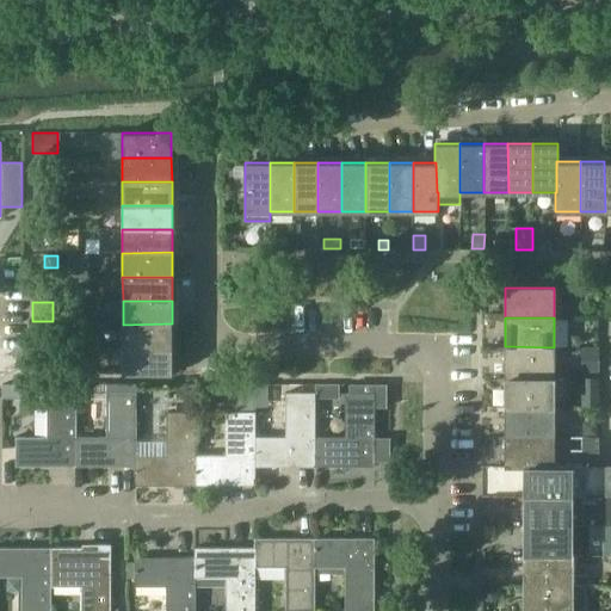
[(172,349),(172,323),(123,325),(123,349),(172,349)]
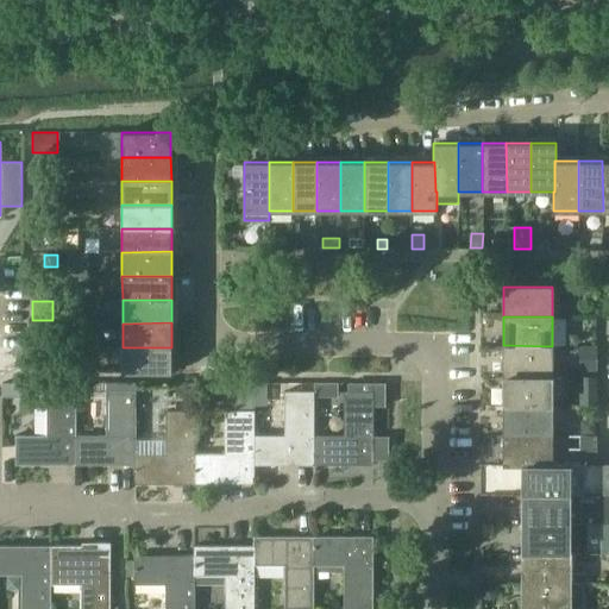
[(552,376),(552,346),(503,345),(503,375),(552,376)]
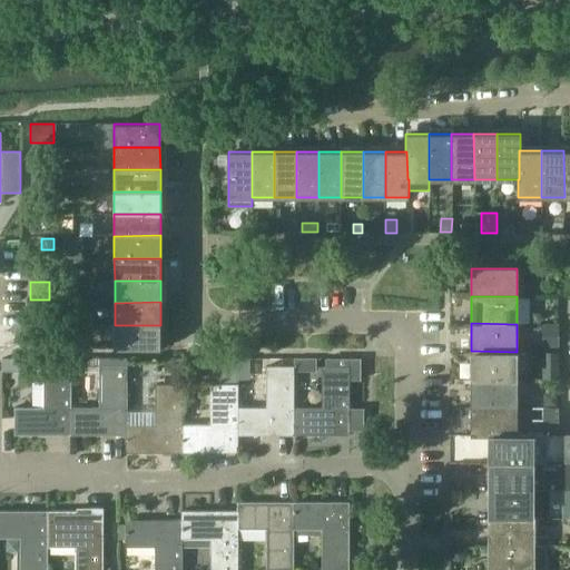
[(160,347),(160,325),(115,325),(115,349),(160,347)]
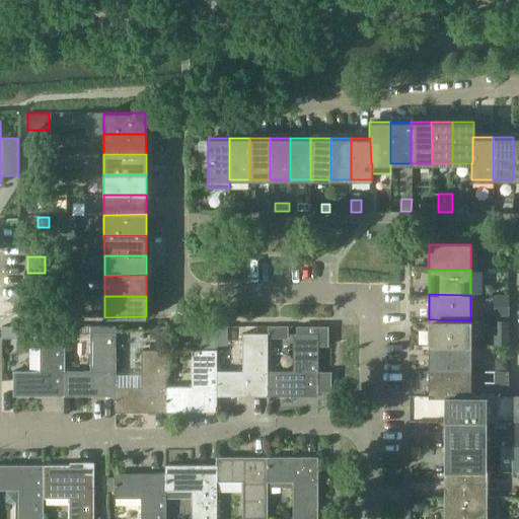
[(508,314),(508,296),(496,296),(496,314),(508,314)]
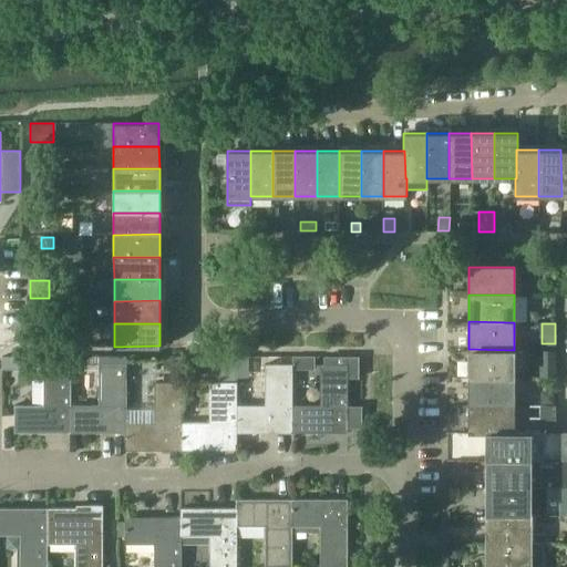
[(514,377),(514,350),(468,349),(468,377),(514,377)]
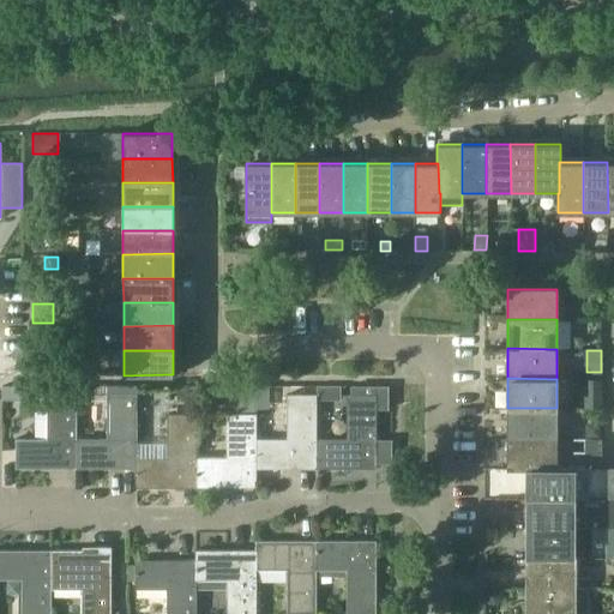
[(601,392),(601,380),(585,380),(585,392),(601,392)]
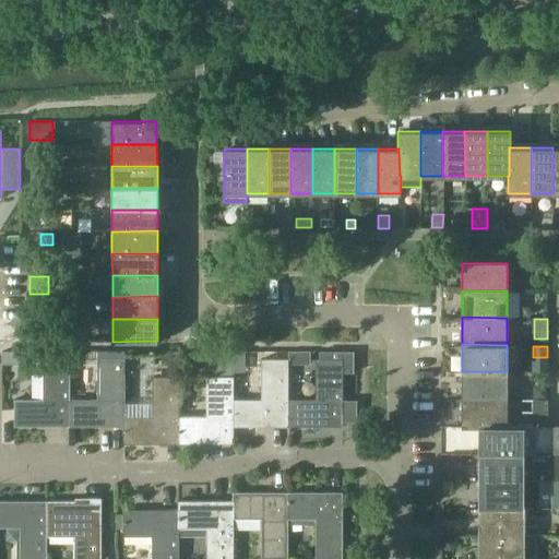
[(97,400),(70,400),(69,400),(70,427),(122,427),(123,427),(125,416),(125,359),(125,351),(97,351),(97,359),(97,400)]
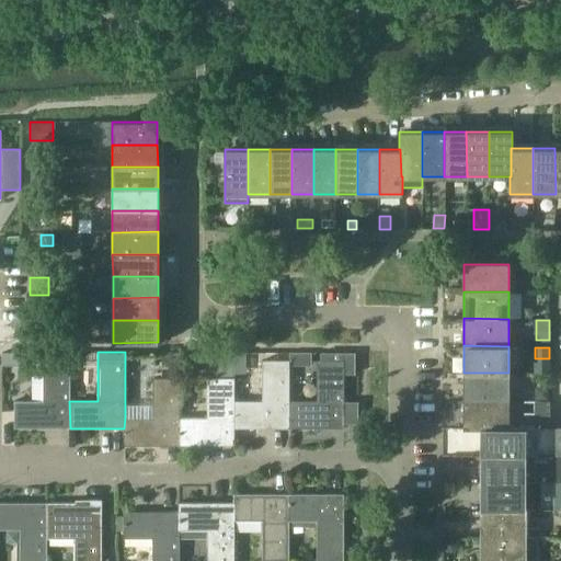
[(180,352),(162,353),(162,366),(180,366),(180,352)]
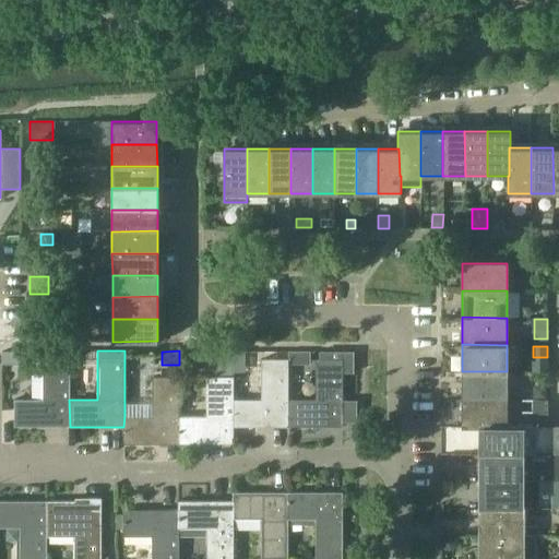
[(354,352),(342,352),(342,359),(342,372),(342,373),(354,373),(354,352)]
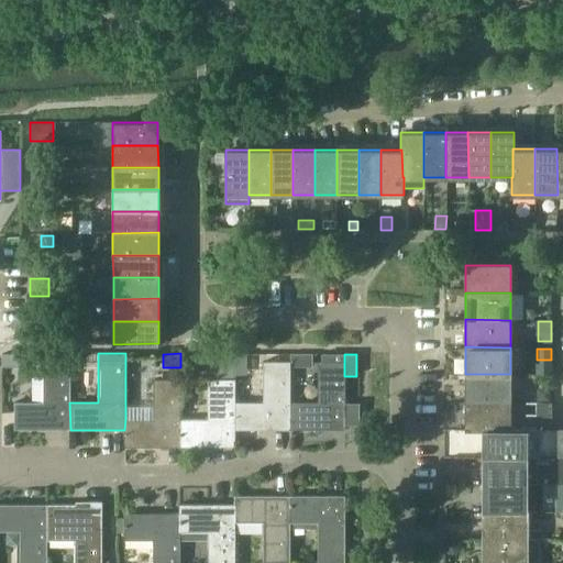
[(217,366),(235,366),(235,357),(217,357),(217,366)]
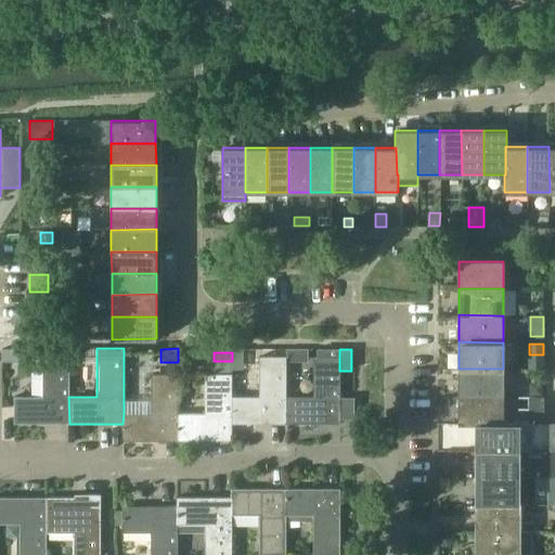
[(14,424),(69,424),(68,397),(69,397),(69,357),(42,357),(42,396),(14,397),(14,424)]
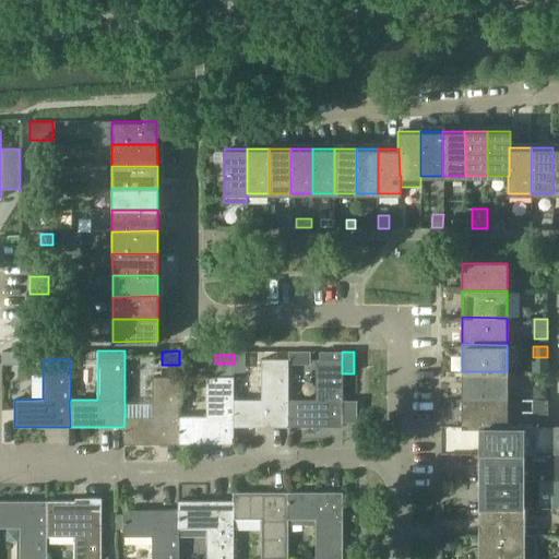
[(261,399),(234,399),(233,426),(234,426),(287,426),(287,399),(288,399),(288,359),(277,359),(263,359),(261,359),(261,399)]
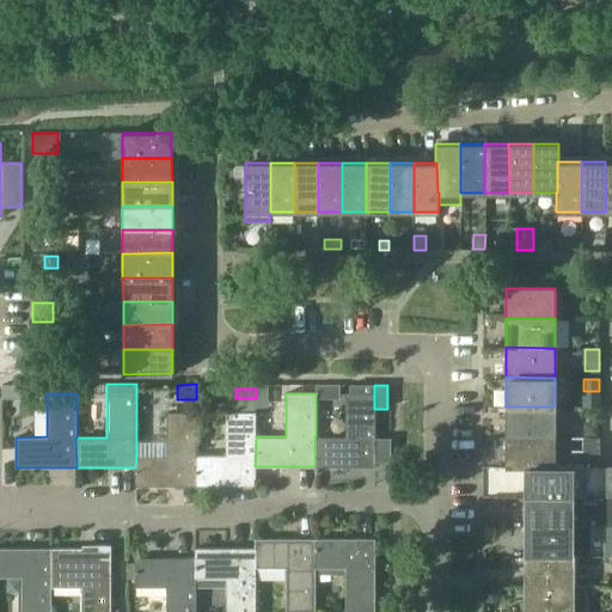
[(374,409),(374,408),(374,393),(346,393),(346,436),(316,436),(314,436),(314,466),(374,466),(374,409)]
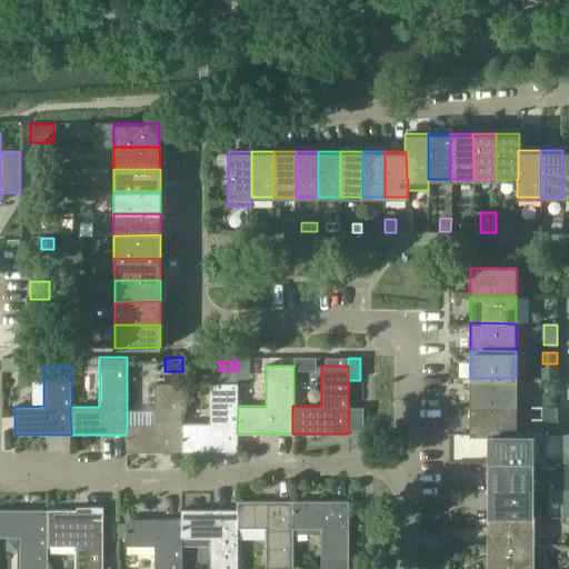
[(470,378),(470,406),(516,406),(516,378),(470,378)]
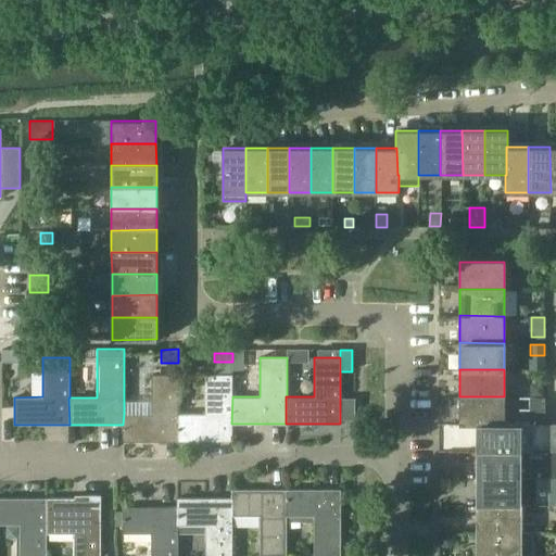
[(232,442),(232,424),(231,424),(232,396),(232,374),(205,374),(205,415),(178,415),(178,442),(232,442)]
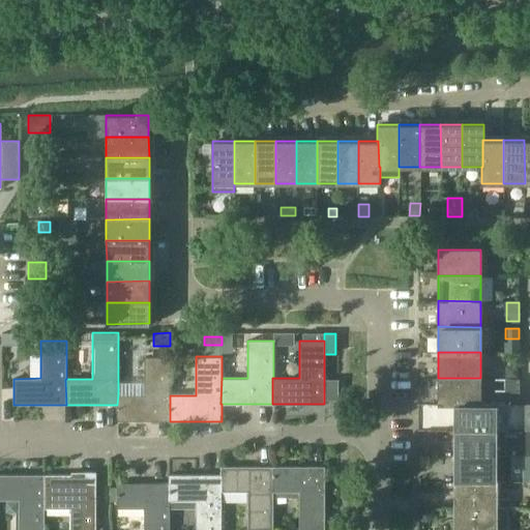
[(116,421),(170,421),(170,395),(170,357),(144,357),(144,394),(118,394),(117,405),(116,405),(116,421)]
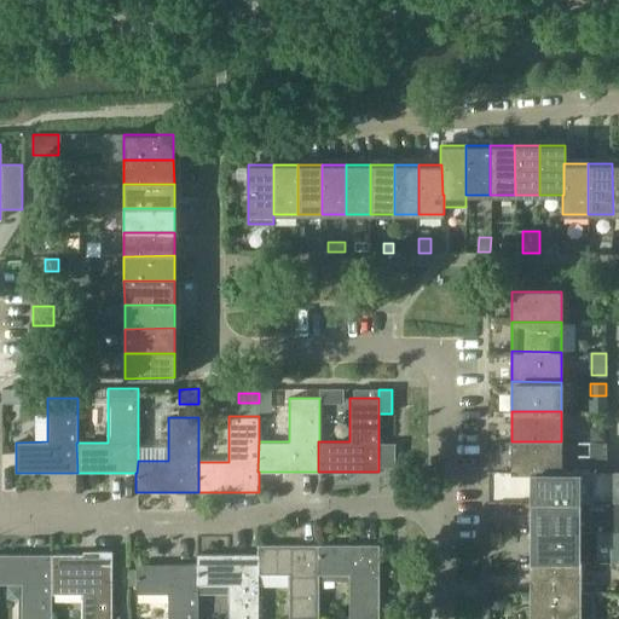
[(591,443),(596,443),(606,443),(606,441),(606,427),(599,427),(590,434),(591,443)]
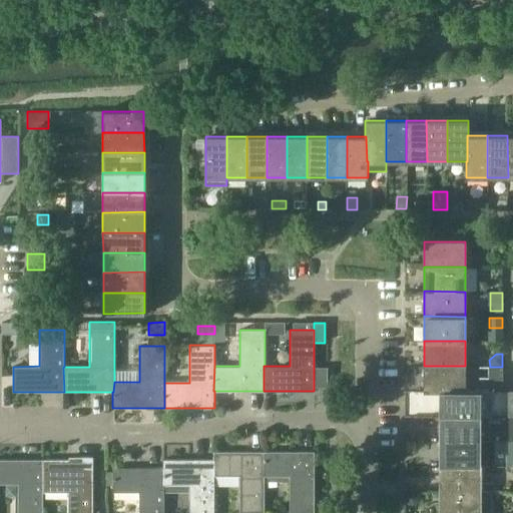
[(424,392),(439,392),(439,391),(465,391),(465,390),(465,366),(424,366),(424,392)]
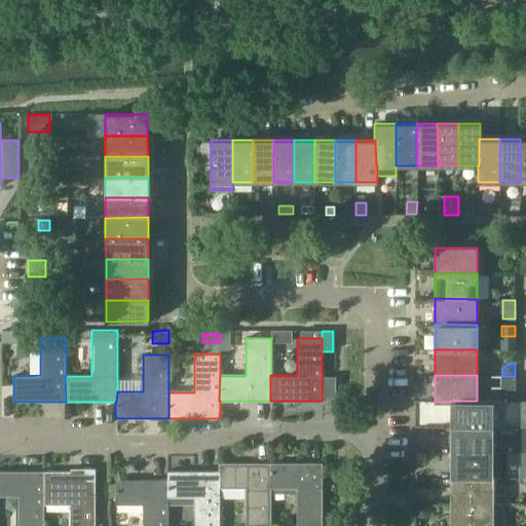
[(515,376),(506,376),(506,388),(506,396),(516,396),(516,376),(515,376)]
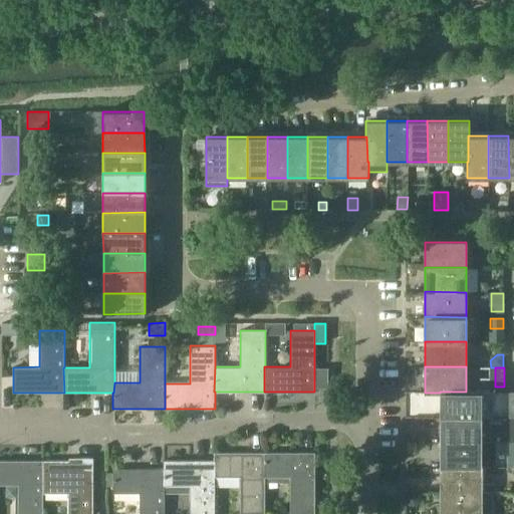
[(440,392),(440,393),(440,418),(482,418),(482,391),(466,391),(466,392),(440,392)]
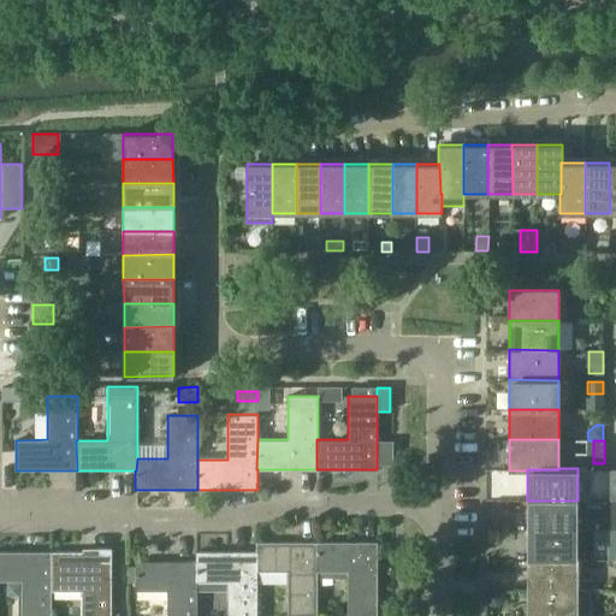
[(576,529),(578,501),(527,501),(527,529),(576,529)]
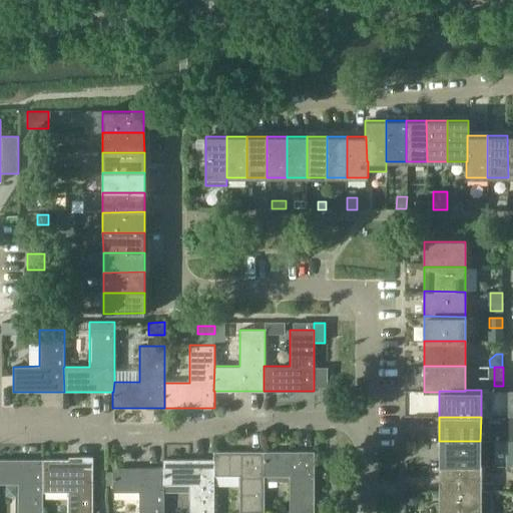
[(480,466),(480,441),(439,441),(439,466),(480,466)]
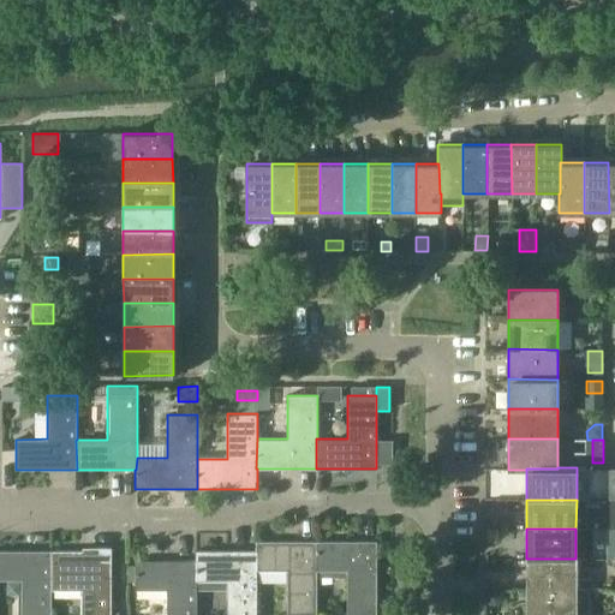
[(256,541),(256,550),(256,572),(257,572),(286,572),(286,614),(317,614),(316,571),(316,541),(256,541)]
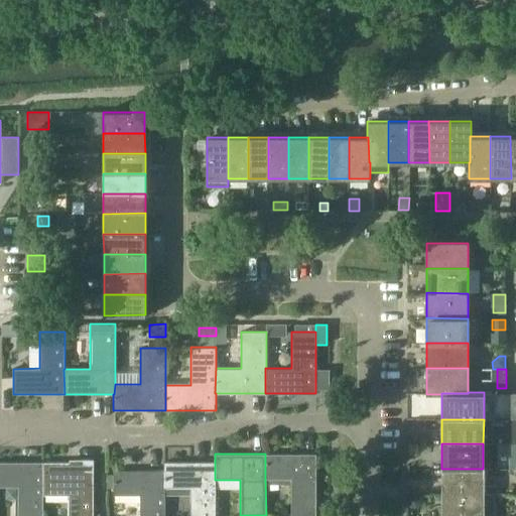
[(315,454),(265,454),(265,479),(291,479),(291,515),(315,515),(315,454)]
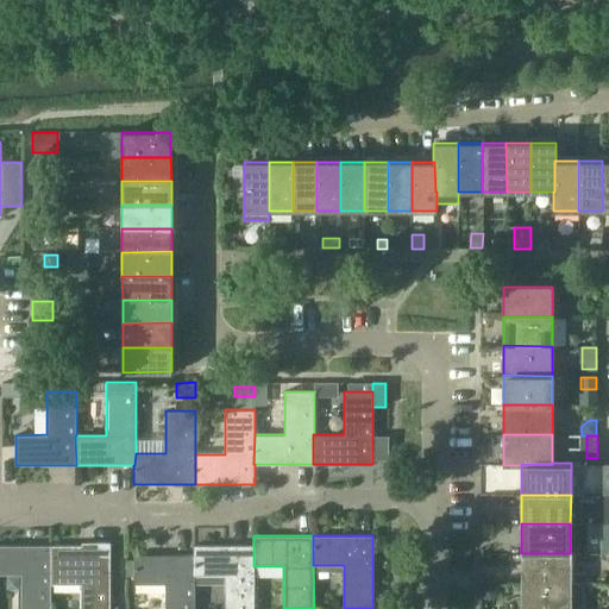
[(193,545),(193,556),(194,556),(194,575),(224,575),(224,608),(253,608),(255,566),(253,566),(253,545),(193,545)]
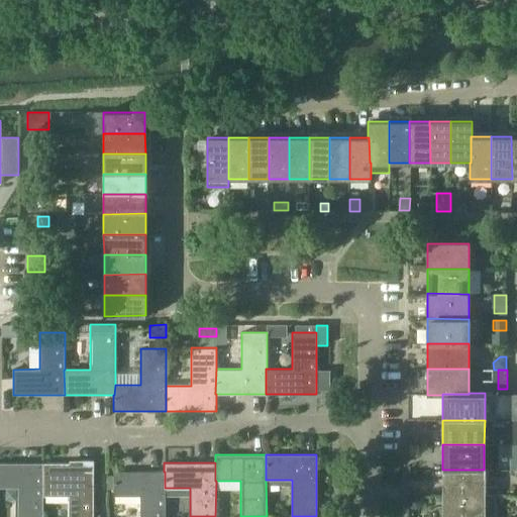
[(0,463),(0,487),(17,488),(17,516),(42,516),(42,497),(42,488),(42,463),(0,463)]
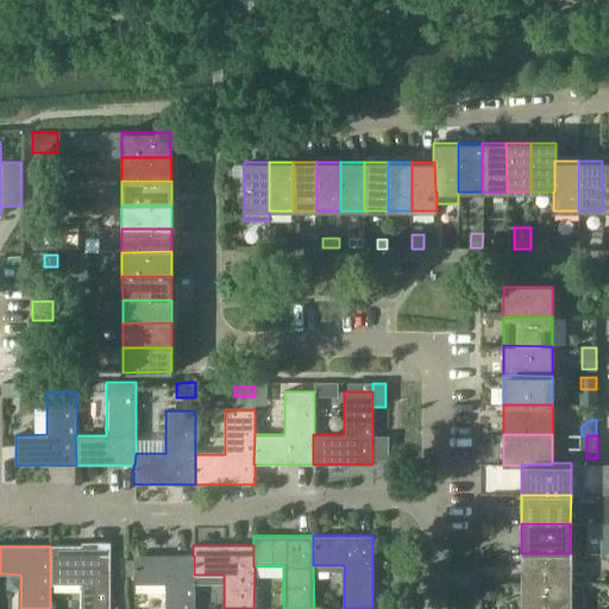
[(110,608),(110,546),(50,546),(50,575),(50,585),(80,585),(80,608),(110,608)]
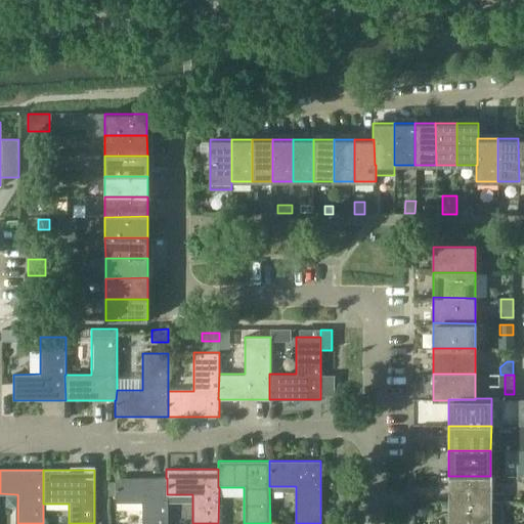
[(448,476),(448,500),(490,500),(490,476),(448,476)]
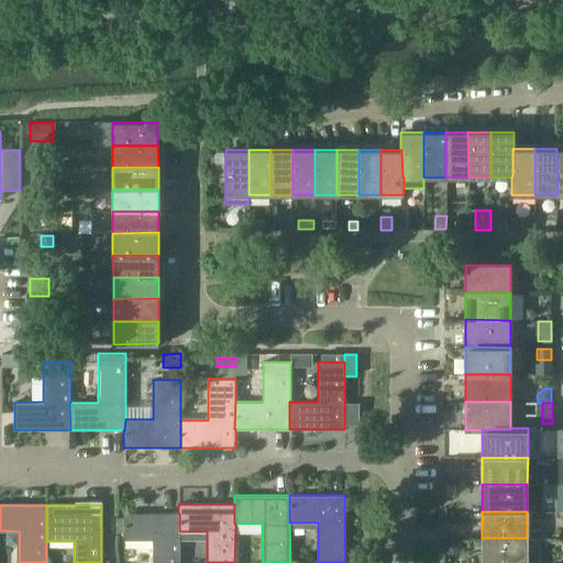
[(179,514),(178,514),(124,514),(124,541),(152,541),(151,562),(179,562),(179,531),(179,514)]
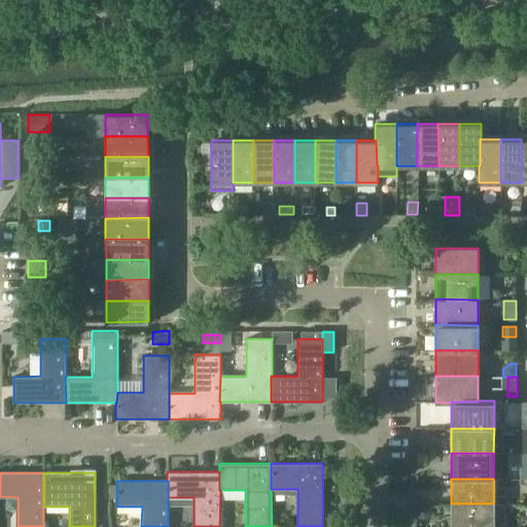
[(505,504),(493,504),(493,503),(451,503),(451,526),(505,526),(506,517),(505,517),(505,504)]
